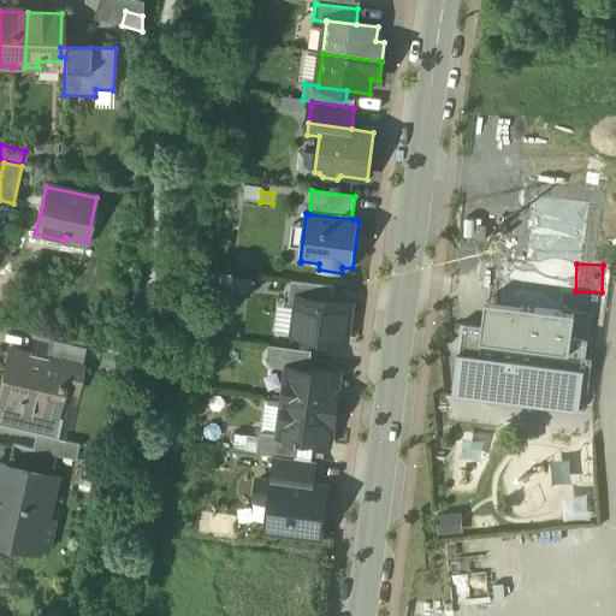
[(335,286),(291,282),(289,303),(298,304),(298,298),(332,303),(335,286)]
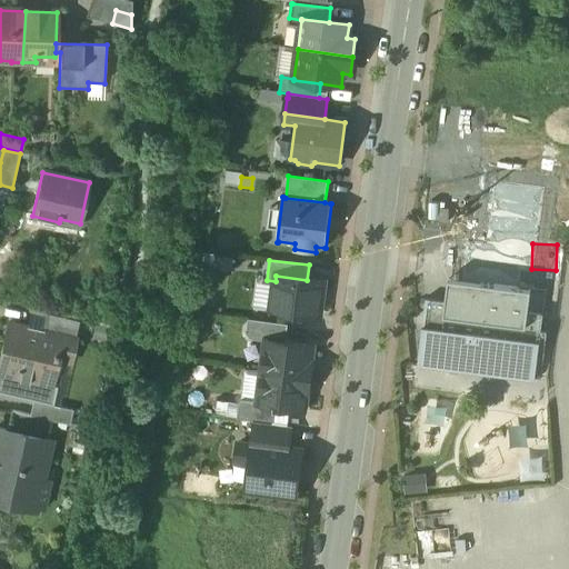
[(307,280),(276,276),(276,281),(272,309),(279,310),(281,313),(292,316),(296,312),(319,316),(323,282),(307,280)]
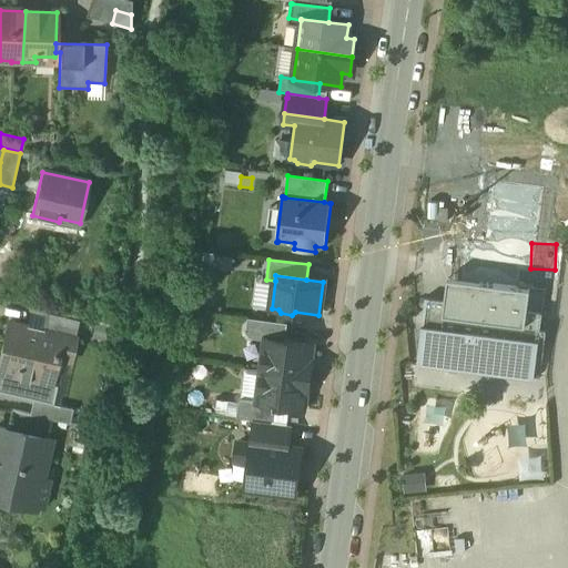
[(510,303),(460,296),(459,303),(426,298),(417,366),(418,366),(418,363),(534,377),(533,381),(534,381),(543,314),(509,310),(510,303)]
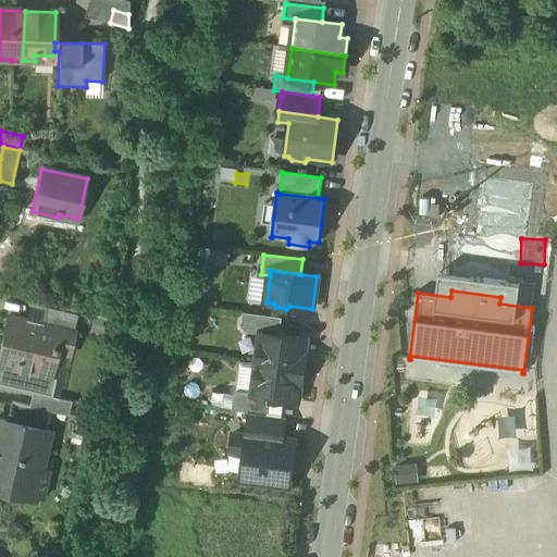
[(77,314),(45,307),(41,320),(36,323),(71,331),(74,316),(76,316),(77,314)]
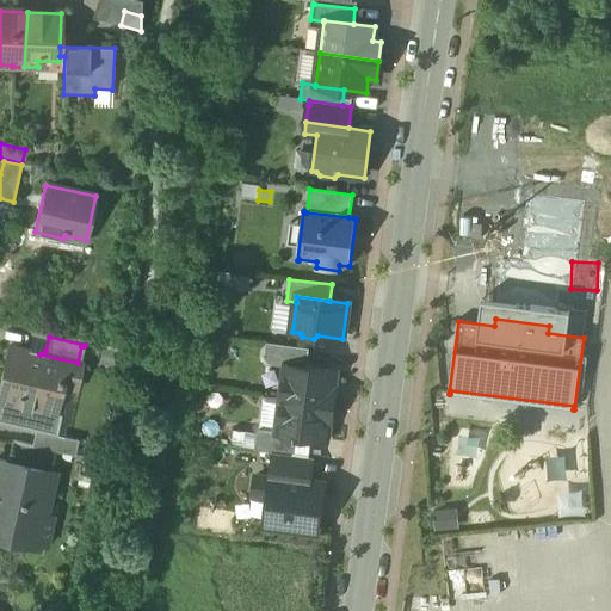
[(309,349),(267,343),(265,358),(270,364),(287,366),(287,365),(307,368),(309,349)]
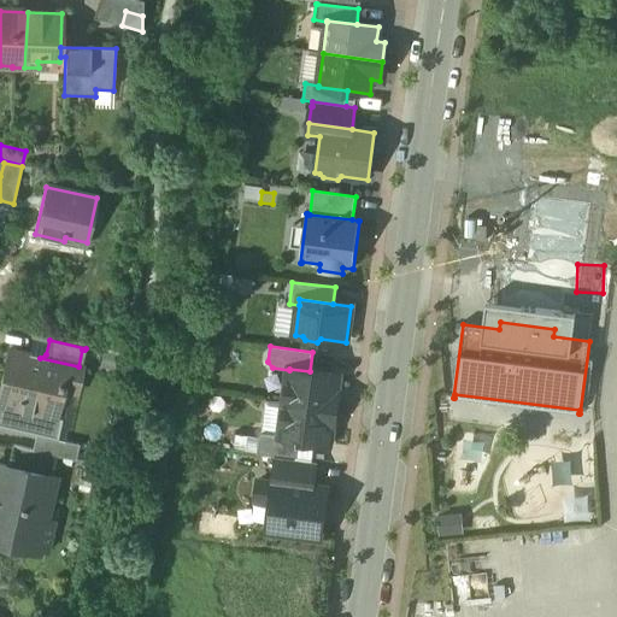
[(0,389),(58,401),(62,389),(76,393),(81,368),(78,366),(40,358),(9,351),(0,389)]
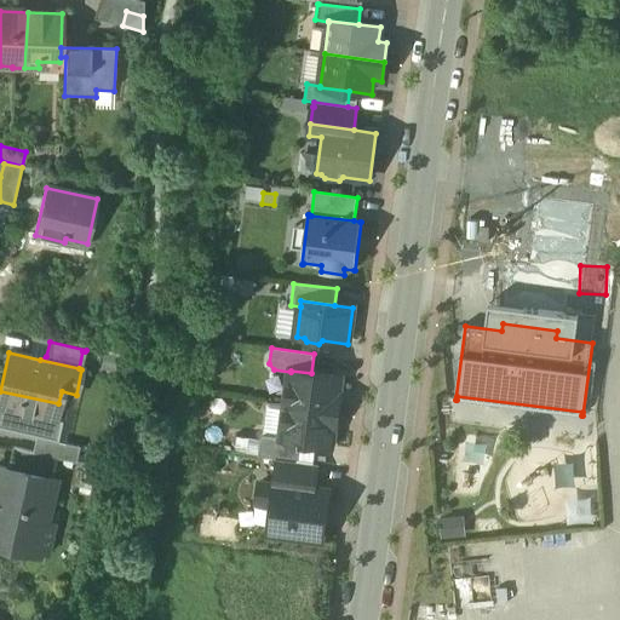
[(311,373),(291,371),(291,372),(286,406),(338,412),(340,395),(338,395),(340,377),(311,373)]
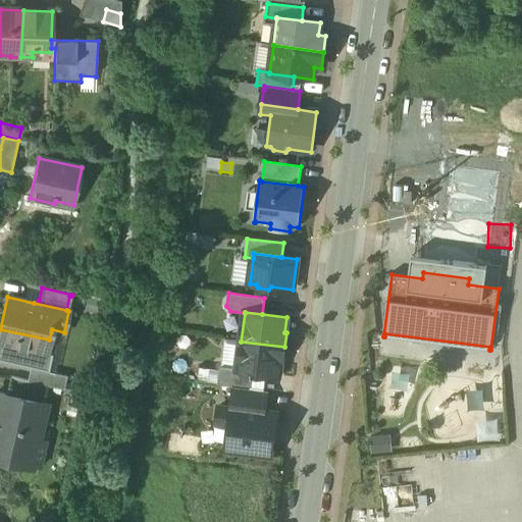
[(49,340),(0,329),(0,360),(30,368),(48,372),(52,355),(46,353),(49,340)]
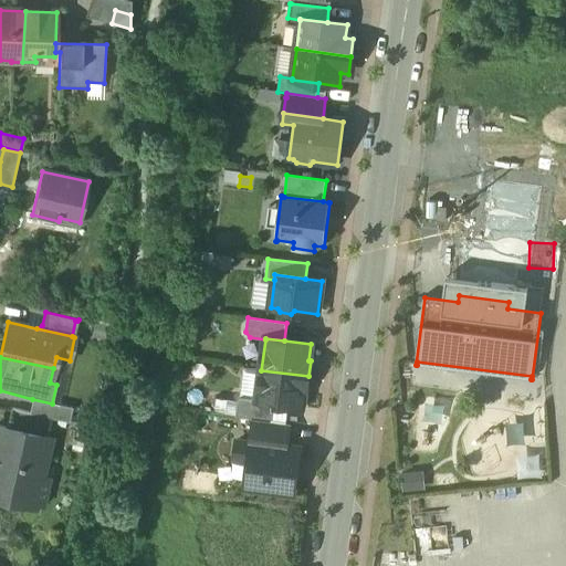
[(308,376),(261,370),(258,400),(258,401),(275,405),(302,408),(304,391),(307,391),(308,376)]
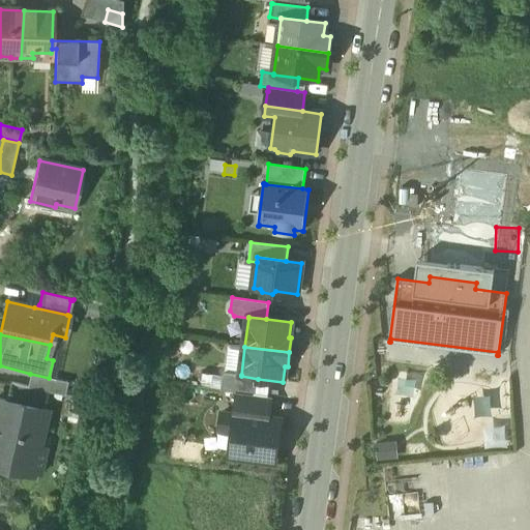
[(258,379),(241,376),(241,375),(227,373),(221,377),(219,390),(236,392),(256,394),(258,379)]
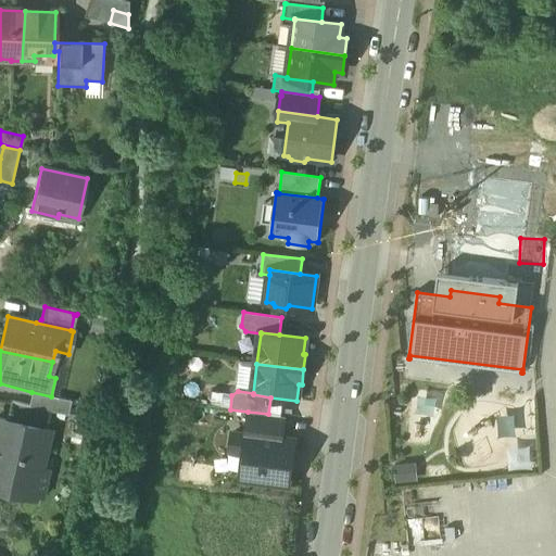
[(51,396),(32,392),(28,406),(50,411),(53,412),(57,397),(51,396)]
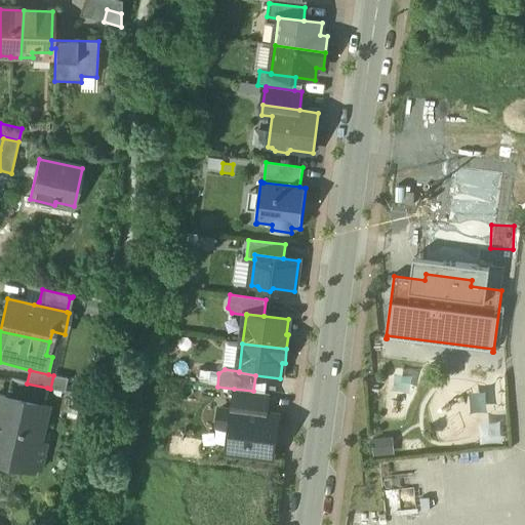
[(67,378),(53,375),(50,389),(64,392),(67,378)]
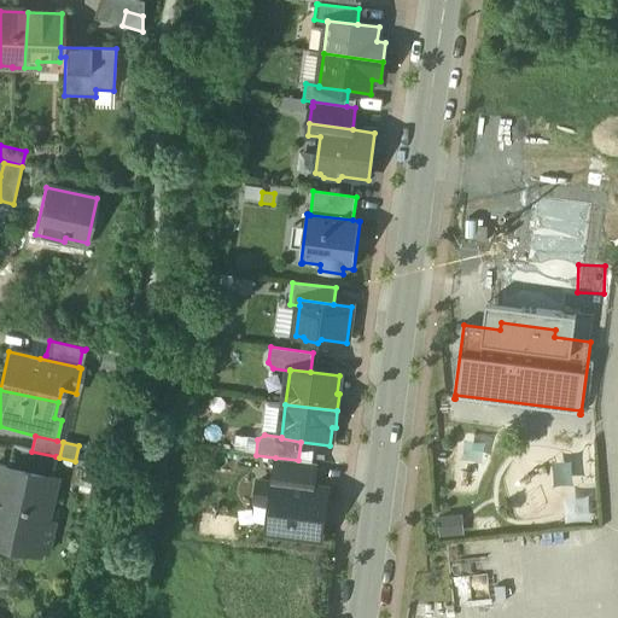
[(31,452),(13,447),(9,467),(51,477),(56,456),(31,452)]
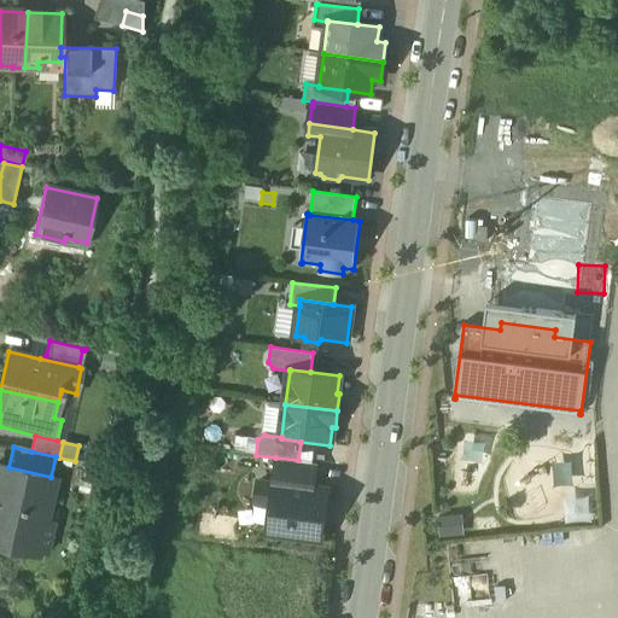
[(298,460),(275,458),(272,483),(315,488),(319,464),(298,460)]
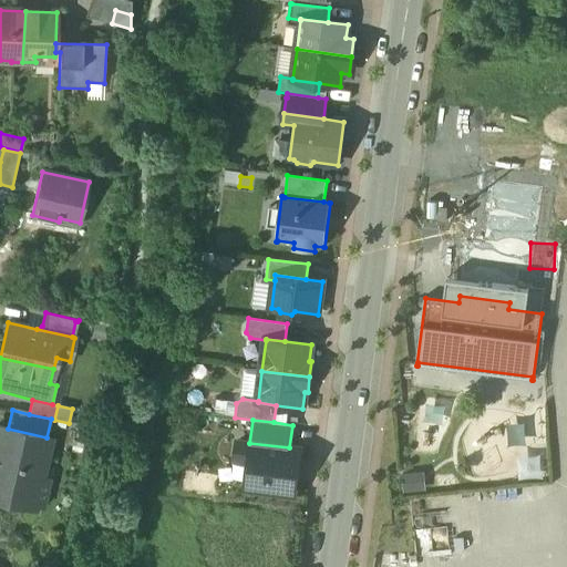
[(8,429),(0,426),(0,500),(33,507),(34,503),(43,505),(49,480),(40,477),(49,439),(47,437),(8,429)]
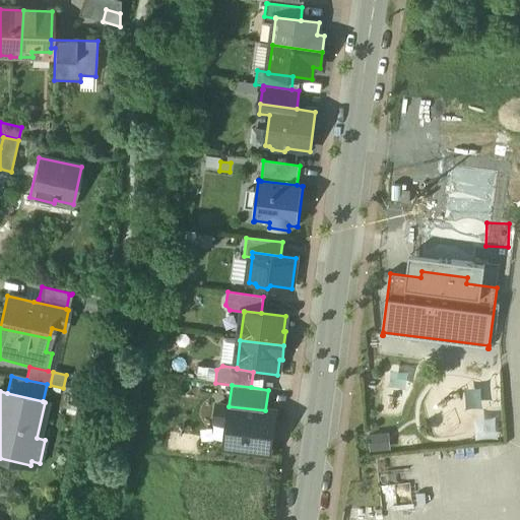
[(229,406),(218,405),(216,423),(230,424),(226,448),(270,453),(275,412),(265,410),(229,406)]
